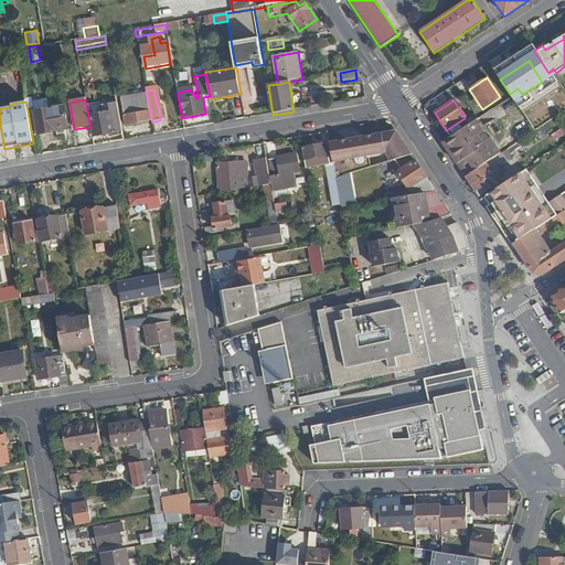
[(152,123),(149,106),(135,109),(135,115),(125,116),(126,127),(152,123)]
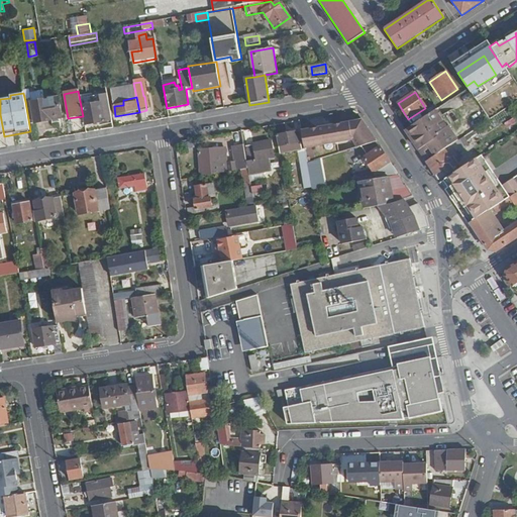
[(63,119),(59,98),(32,103),(31,100),(25,101),(29,125),(63,119)]
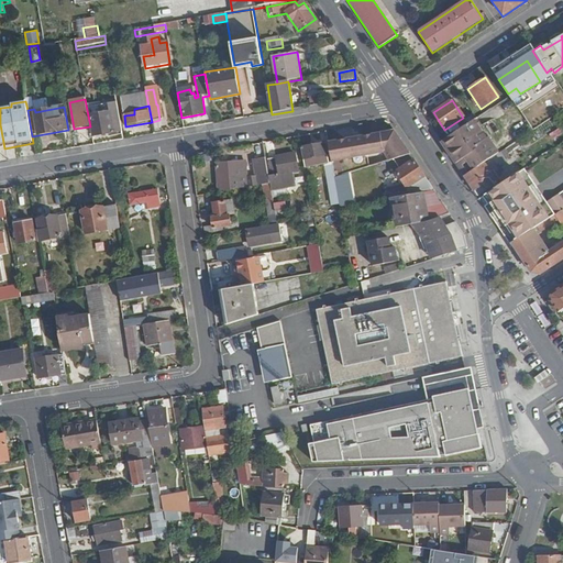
[(121,132),(117,108),(109,109),(110,112),(89,117),(94,138),(121,132)]
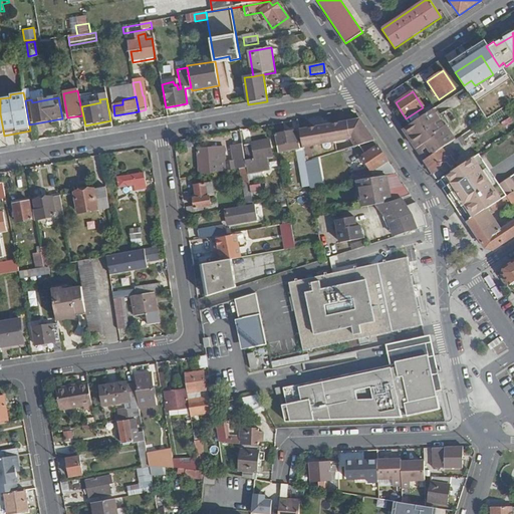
[(450,143),(455,140),(434,108),(402,130),(424,161),(445,147),(450,143)]
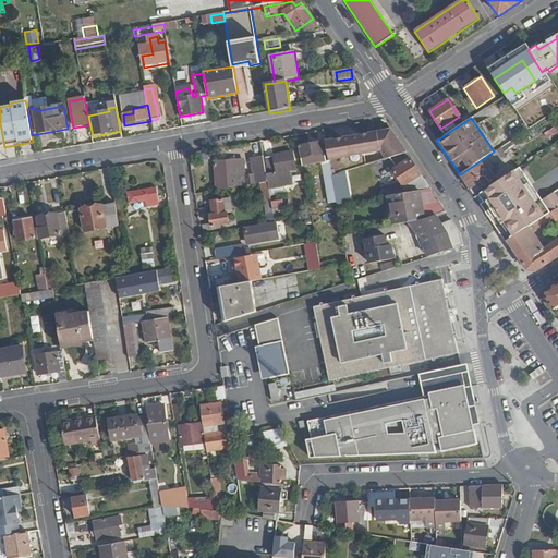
[(408,155),(392,131),(348,138),(347,140),(328,143),(332,169),(334,178),(367,167),(365,158),(389,150),(396,158),(408,155)]
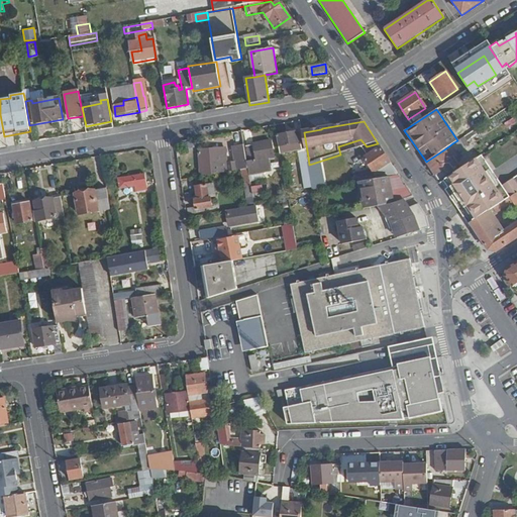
[(466,142),(479,132),(477,128),(457,140),(452,143),(456,149),(466,143),(466,142)]
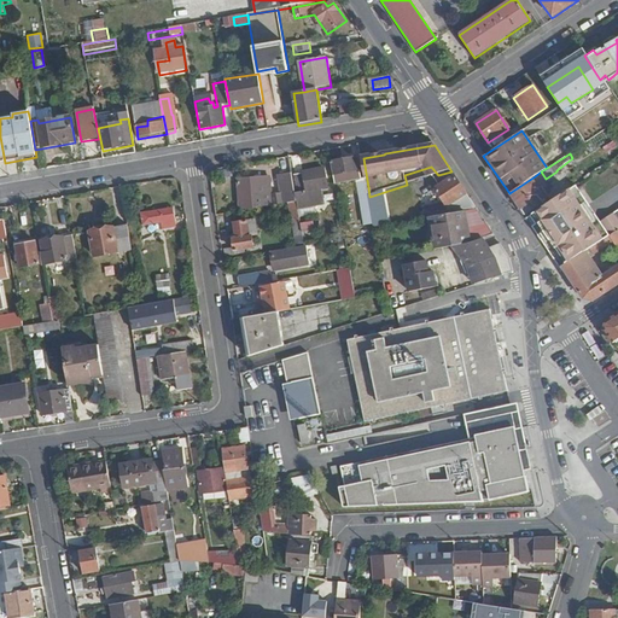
[(362,181),(359,159),(332,164),(336,185),(362,181)]
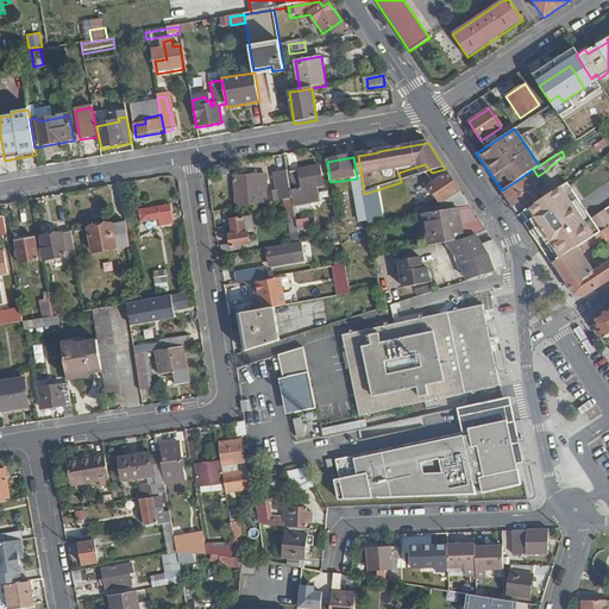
[(314,192),(314,189),(322,187),(320,169),(292,174),(295,190),(292,192),(294,201),(295,207),(319,202),(316,192),(314,192)]
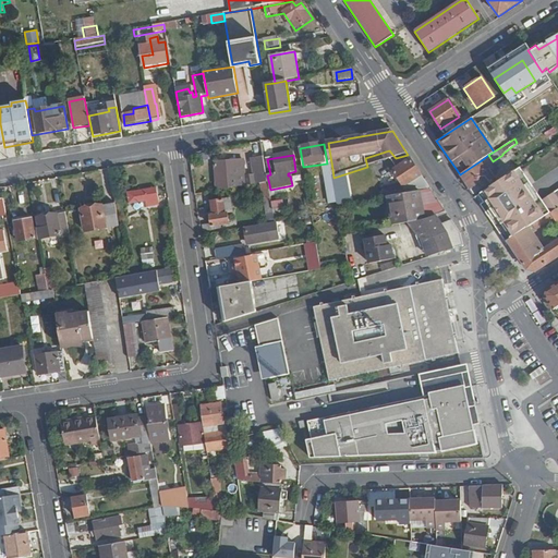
[(269,184),(267,176),(265,158),(253,159),(255,174),(245,177),(243,161),(215,166),(218,191),(246,186),(246,187),(262,185),(269,184)]
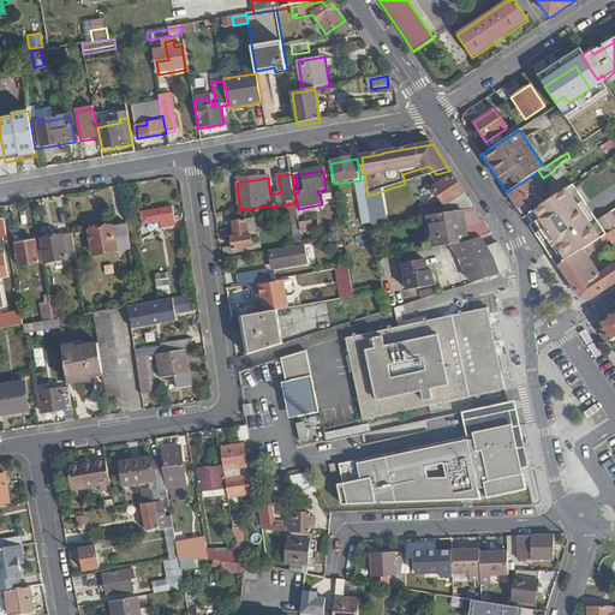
[(476,209),(454,175),(435,189),(452,213),(476,209)]
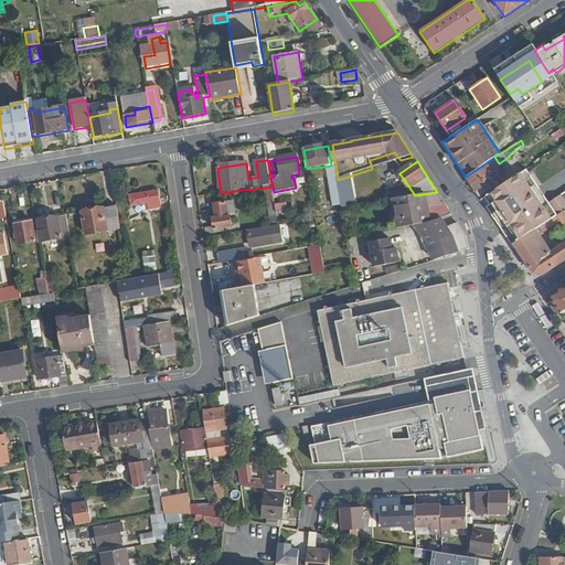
[(502,181),(489,161),(466,177),(476,191),(486,184),(489,190),(502,181)]
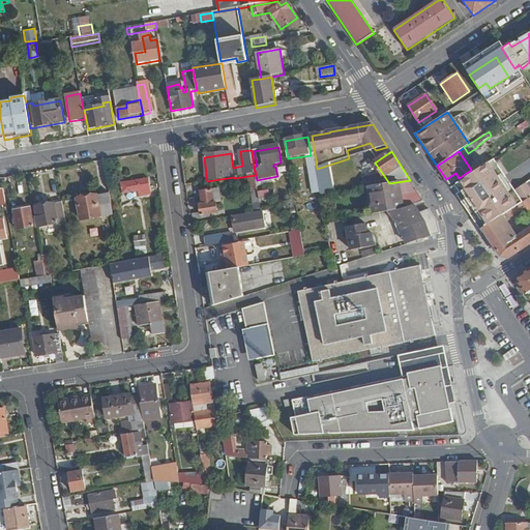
[(481,229),(529,197),(529,196),(529,187),(527,182),(516,190),(495,158),(455,184),(461,192),(455,195),(480,230),(481,229)]
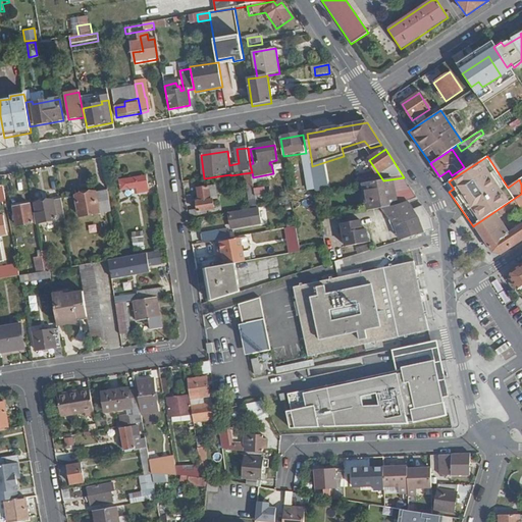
[(312,166),(311,158),(304,159),(310,192),(313,191),(314,196),(317,196),(312,166)]
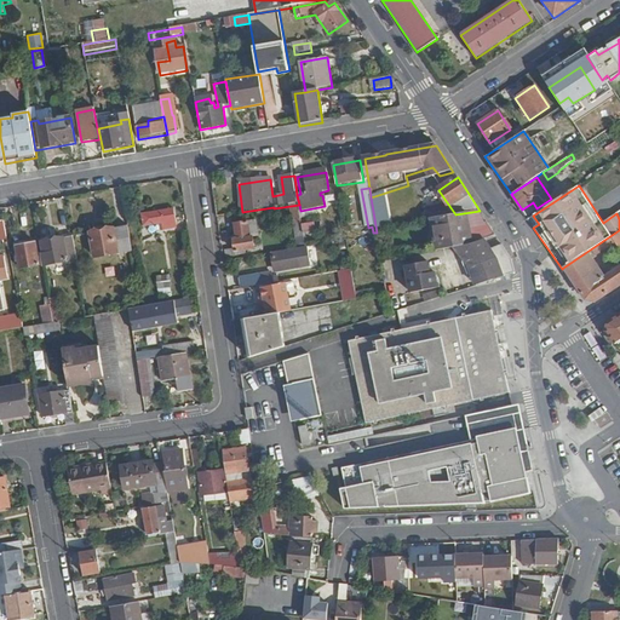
[(349,208),(346,193),(338,194),(340,210),(349,208)]
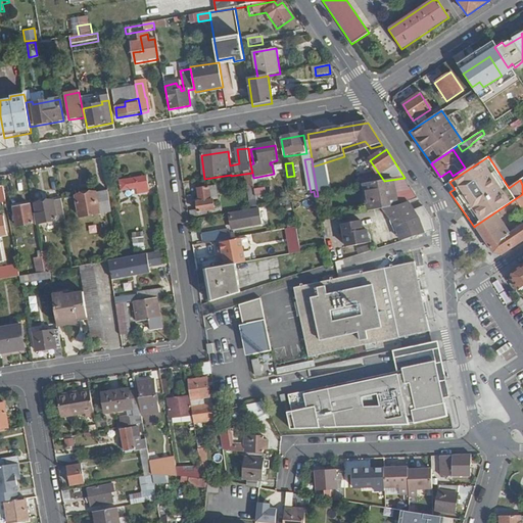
[(253,178),(252,173),(245,174),(251,211),(258,210),(256,199),(255,191),(253,178)]
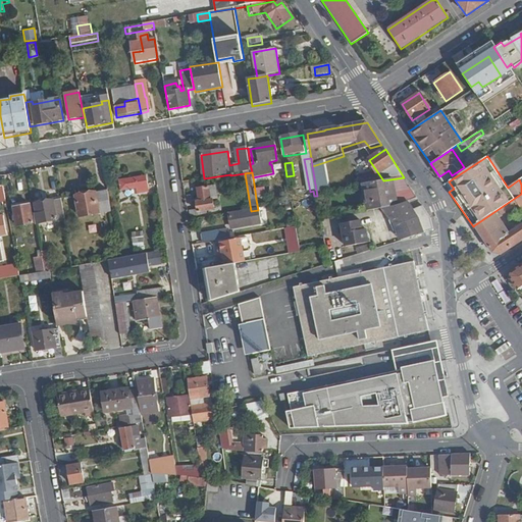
[(148,194),(145,177),(118,181),(119,193),(134,190),(135,196),(148,194)]
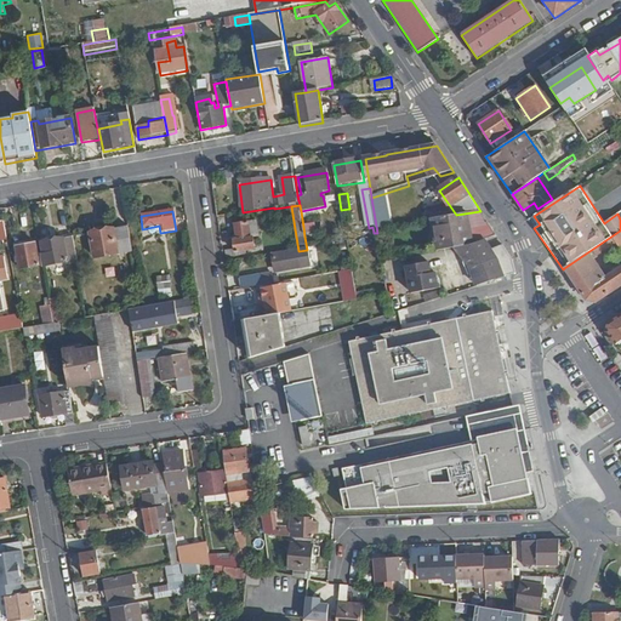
[(482,212),(468,215),(474,246),(488,244),(501,241),(491,227),(482,212)]
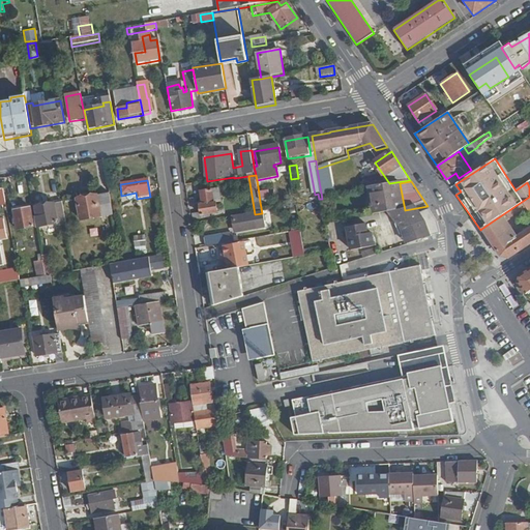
[(405,210),(400,183),(366,188),(372,216),(390,213),(405,210)]
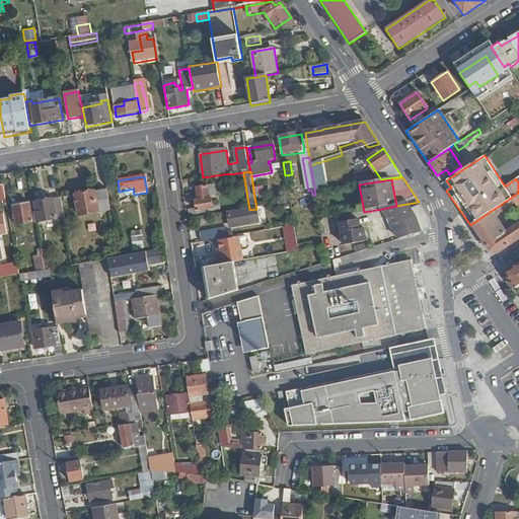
[(213,200),(211,187),(197,189),(199,201),(196,202),(198,212),(213,210),(212,200),(213,200)]
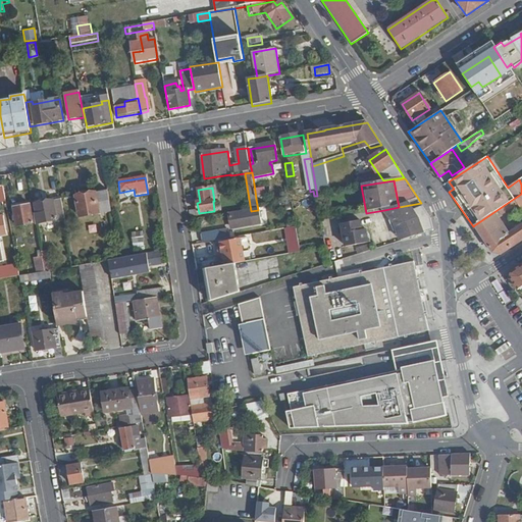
[(111,213),(108,193),(75,199),(79,218),(111,213)]
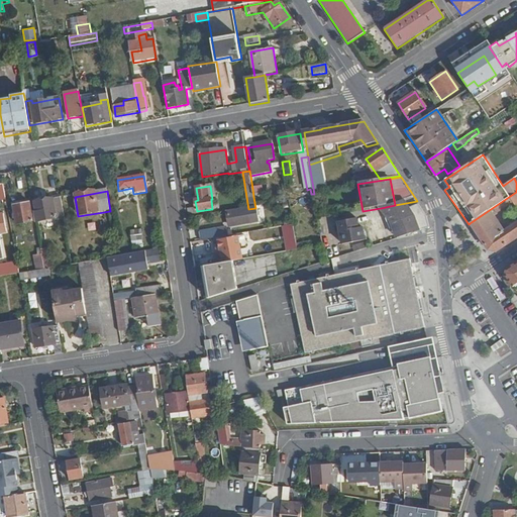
[(516,223),(503,233),(492,217),(513,203),(515,206),(516,204),(516,191),(516,192),(470,223),(488,250),(496,251),(516,237),(516,223)]
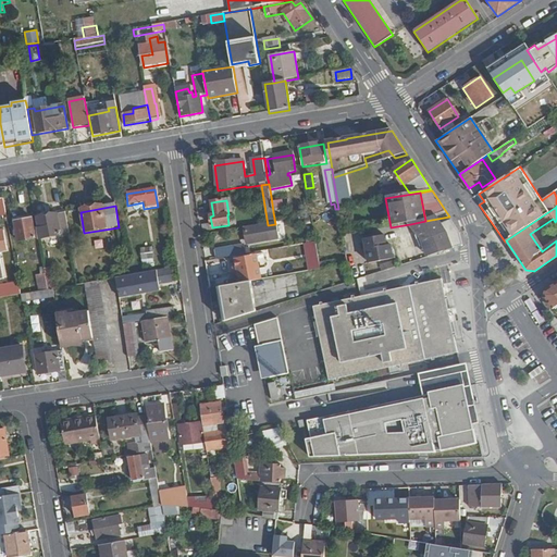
[(69,235),(65,214),(37,220),(41,239),(69,235)]
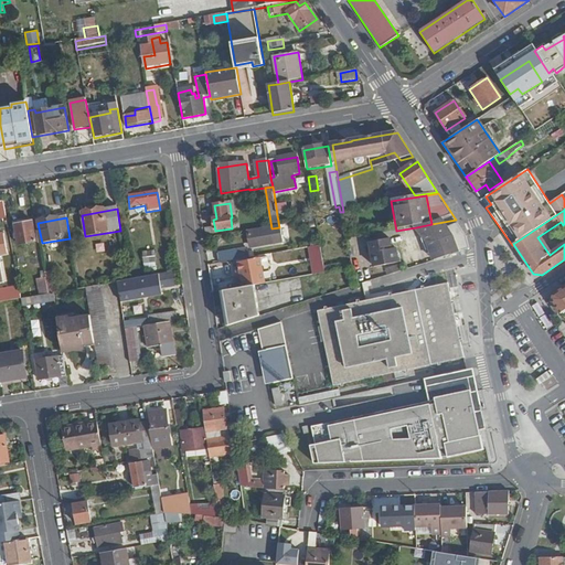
[(469,240),(459,225),(448,227),(444,222),(432,224),(416,227),(425,240),(427,240),(436,262),(471,251),(469,240)]
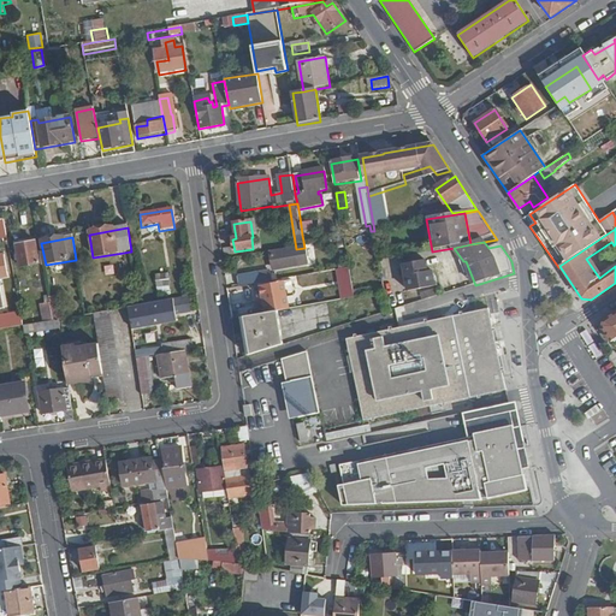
[(39,266),(35,243),(15,247),(18,270),(39,266)]
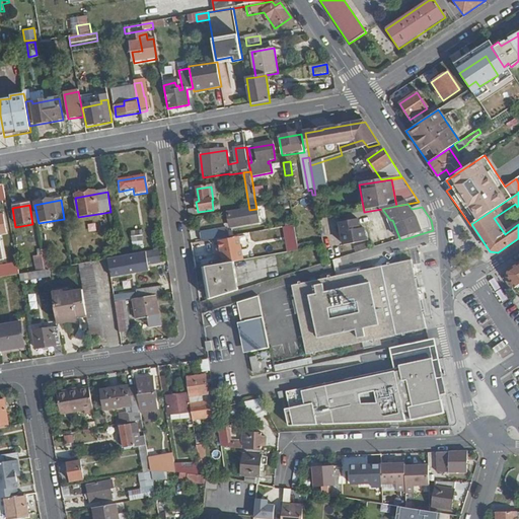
[(250,225),(248,210),(228,213),(231,228),(250,225)]
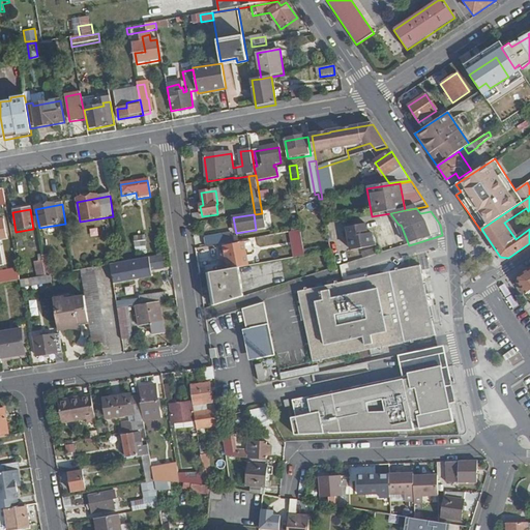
[(375,246),(373,234),(369,234),(366,226),(349,229),(352,251),(375,246)]
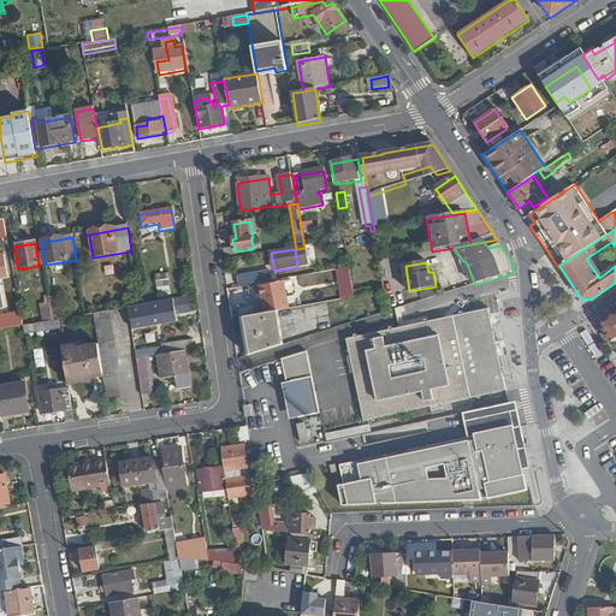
[(341,297),(351,296),(349,267),(337,267),(341,297)]
